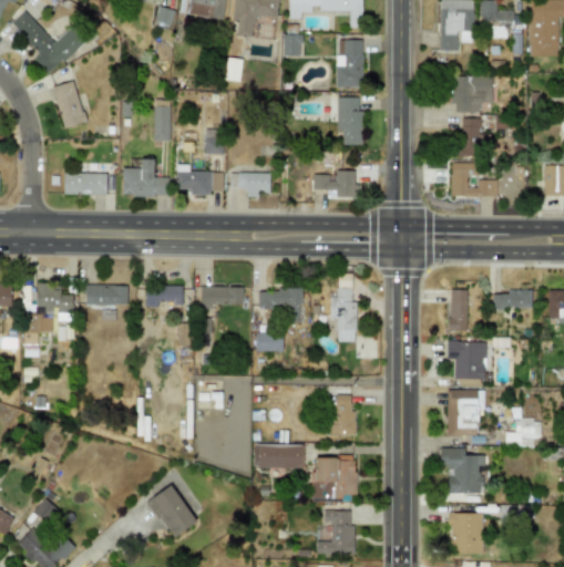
[(0,0),(0,20),(8,1),(16,4),(17,0),(0,0)]
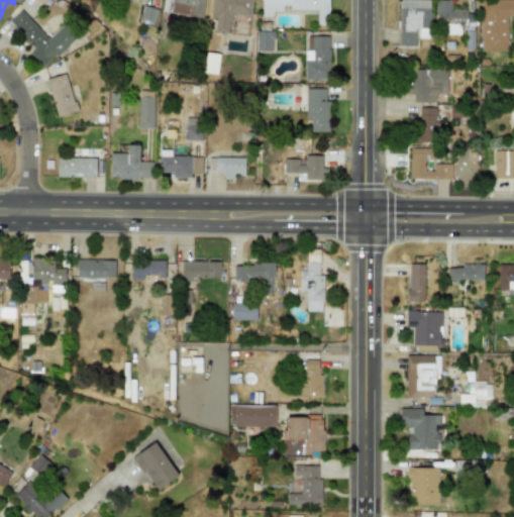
[(174,0),(173,13),(205,17),(206,0),(174,0)]
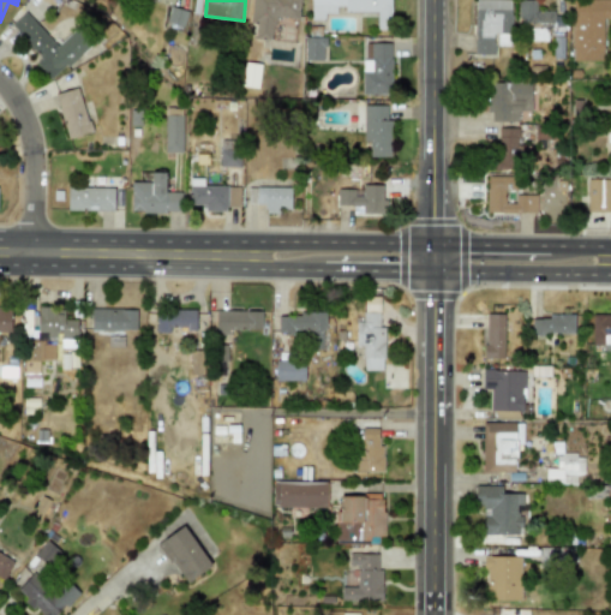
[(301,19),(303,0),(255,0),(252,22),(256,22),(255,39),(275,41),(277,17),(301,19)]
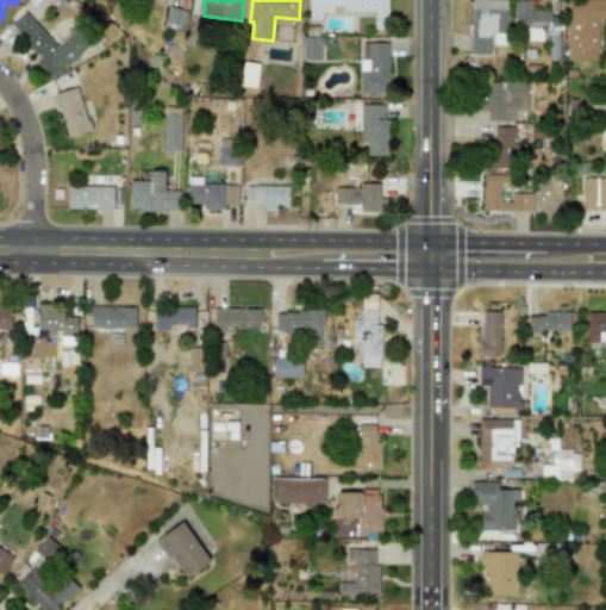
[(391,30),(389,0),(311,0),(311,20),(324,20),(324,14),(337,14),(337,11),(376,11),(378,30),(391,30)]
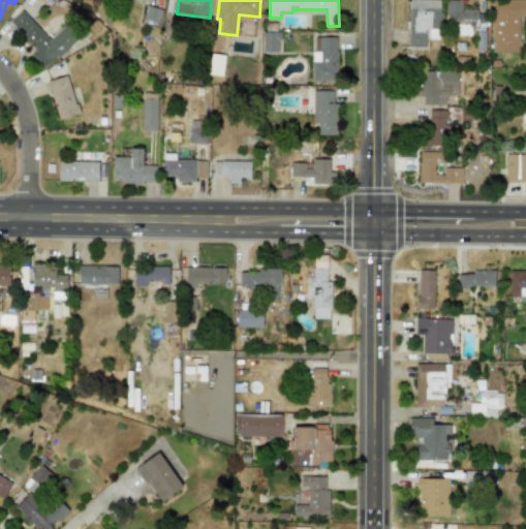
[(442,0),(411,0),(410,47),(429,48),(429,39),(441,40),(442,0)]
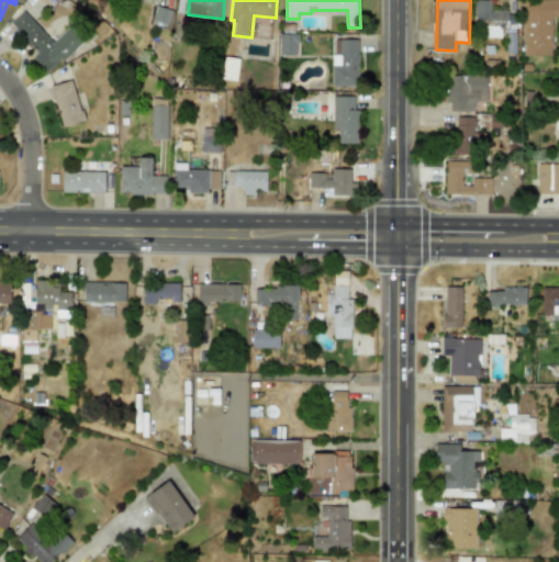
[(483,0),(477,0),(477,25),(482,25),(482,38),(503,37),(503,32),(517,32),(517,11),(493,11),(492,0),(483,0)]
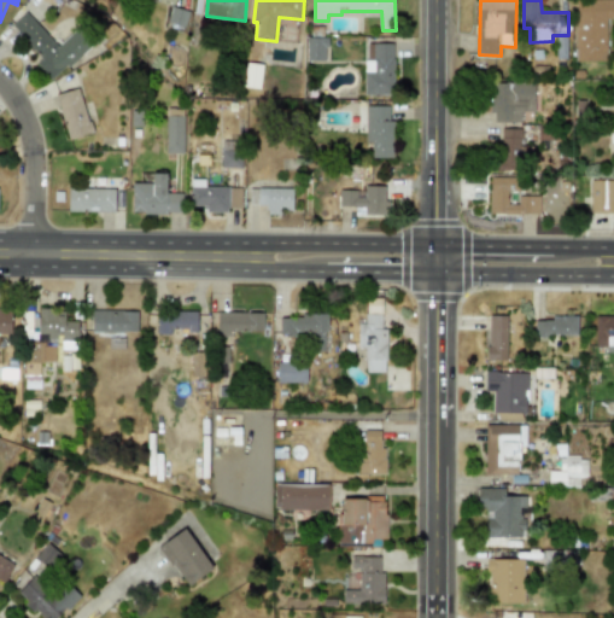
[(613,0),(577,0),(579,62),(609,60),(609,18),(613,18),(613,0)]
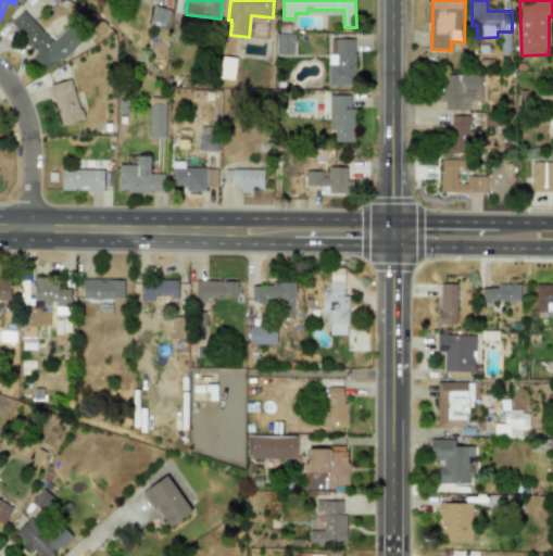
[(154,21),(168,24),(172,10),(158,7),(154,21)]
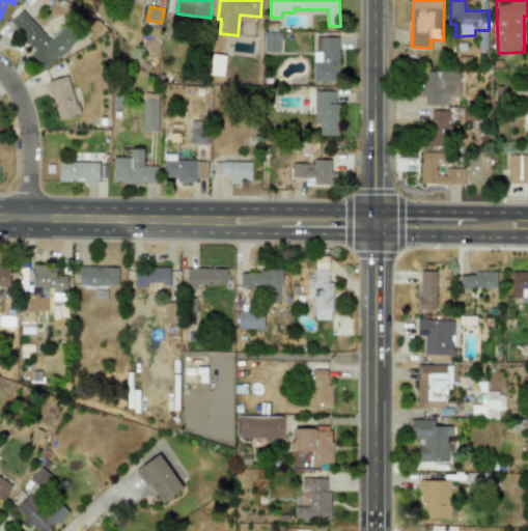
[(52,39),(24,10),(11,22),(37,50),(33,55),(47,70),(83,36),(70,23),(52,39)]
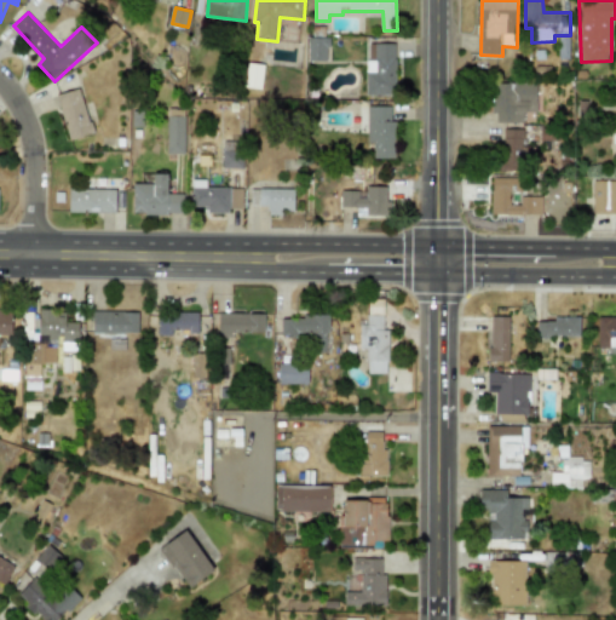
[(364,44),(332,42),(332,38),(310,38),(310,61),(329,61),(329,57),(364,58),(364,44)]
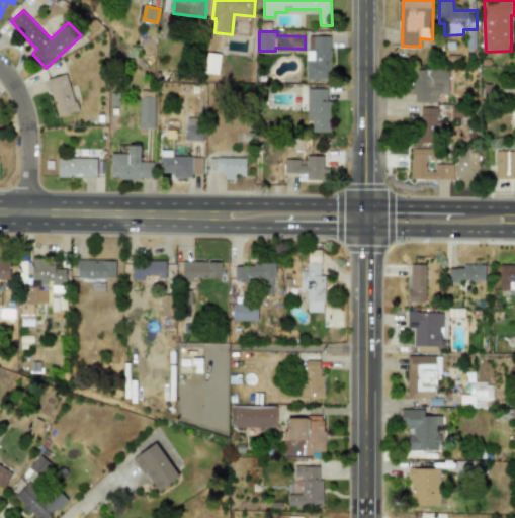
[(332,36),(309,36),(309,79),(333,79),(332,36)]
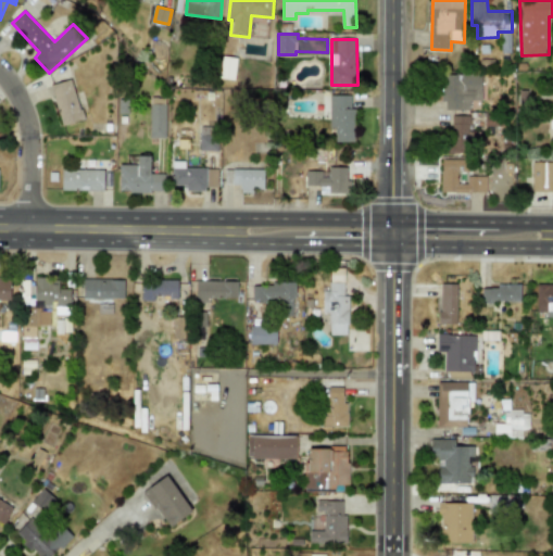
[(445,111),(473,110),(473,101),(484,100),(484,75),(444,76),(445,111)]
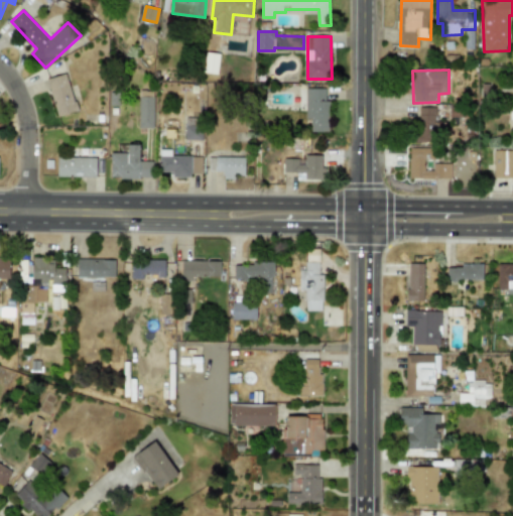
[(79,111),(69,74),(48,79),(59,116),(79,111)]
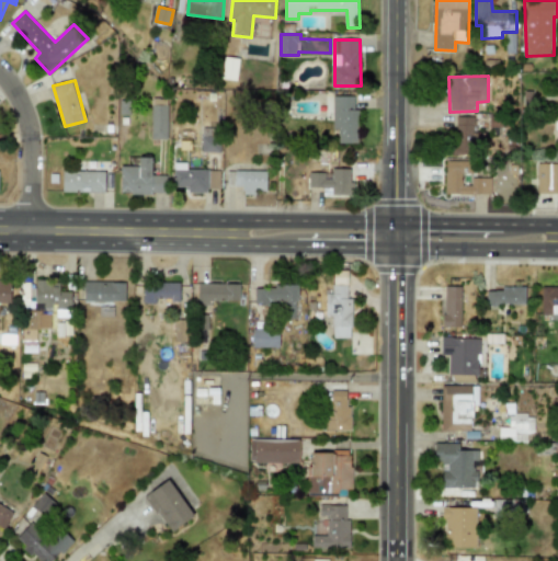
[(359,95),(334,95),(334,129),(340,129),(340,144),(359,144),(359,95)]
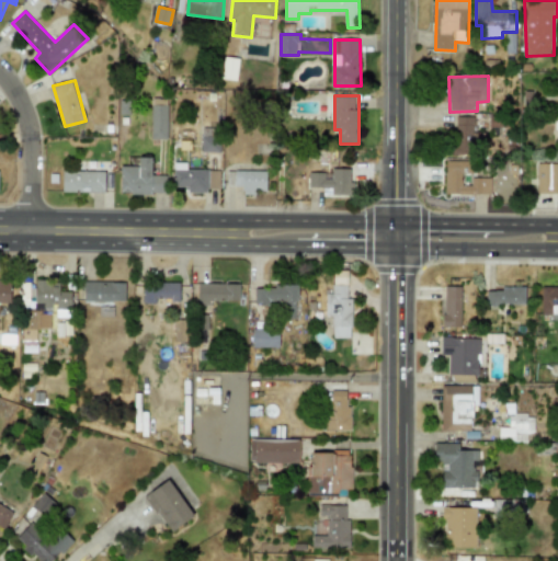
[(473,155),(475,117),(456,116),(454,153),(473,155)]
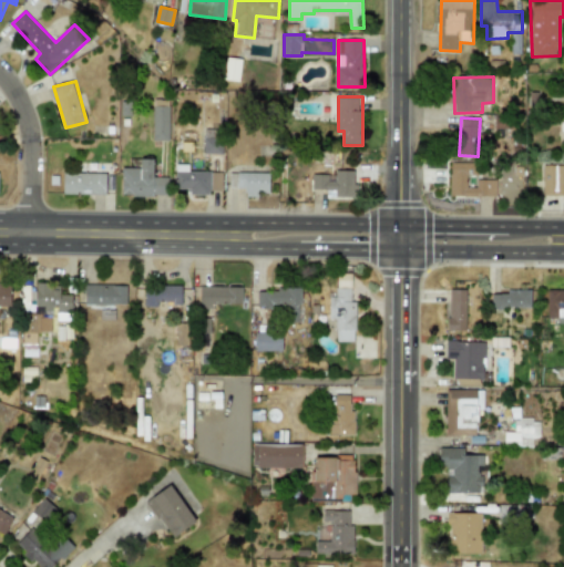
[(170,177),(155,177),(155,158),(142,160),(142,168),(124,168),(124,196),(171,195),(170,177)]
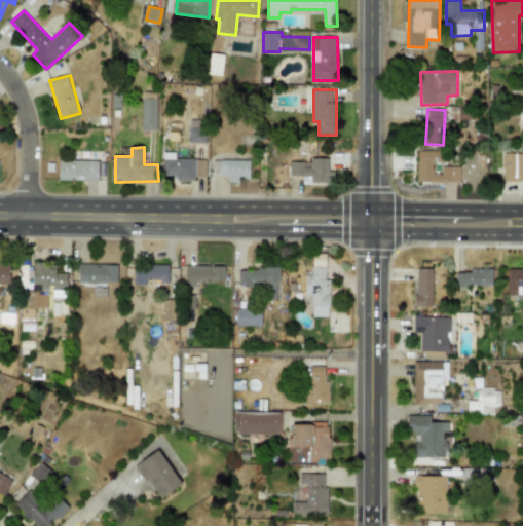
[(419,150),(419,182),(462,182),(462,167),(444,166),(443,175),(435,175),(436,160),(442,161),(442,151),(419,150)]
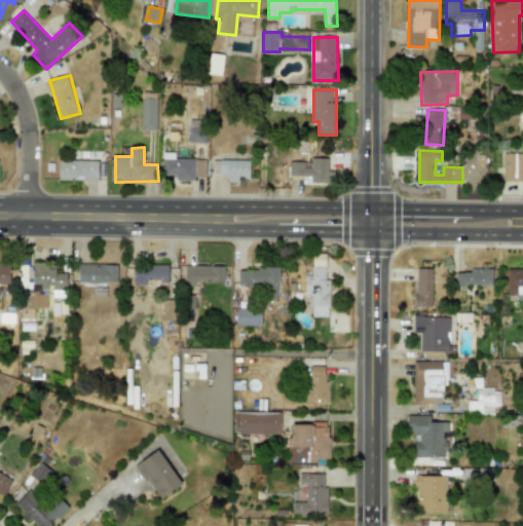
[(179,181),(197,181),(197,177),(208,177),(209,160),(177,159),(177,153),(165,153),(164,175),(179,175),(179,181)]
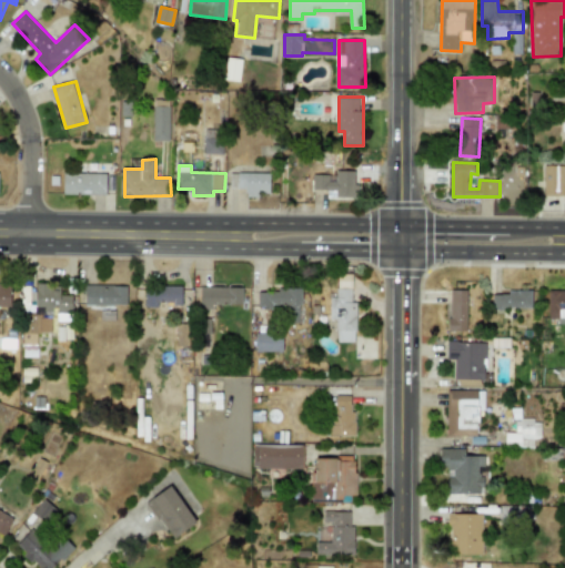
[(546,196),(564,196),(564,165),(545,165),(546,196)]
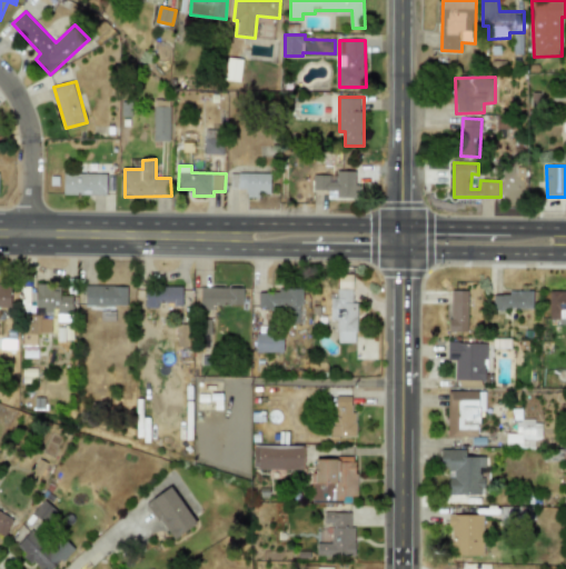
[(358,171),(338,171),(338,176),(324,176),(324,190),(330,190),(330,198),(360,198),(360,183),(358,183),(358,171)]
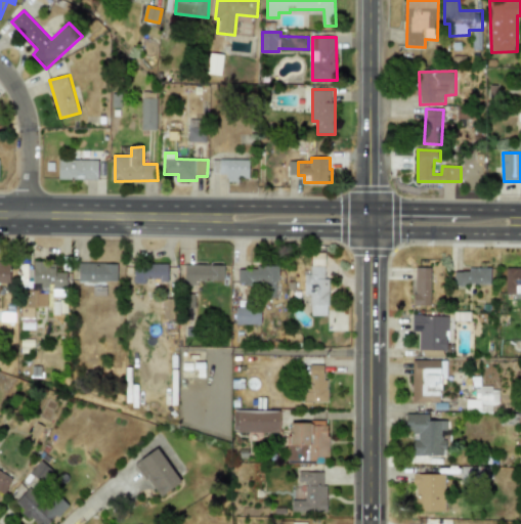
[(228,174),(228,179),(251,180),(251,160),(214,159),(214,174),(228,174)]
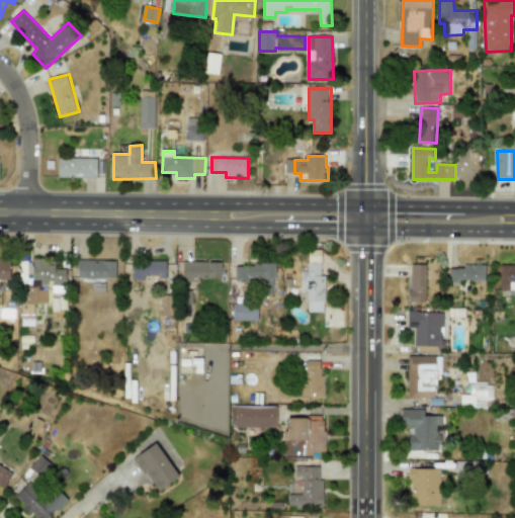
[(99,177),(99,159),(60,158),(60,177),(99,177)]
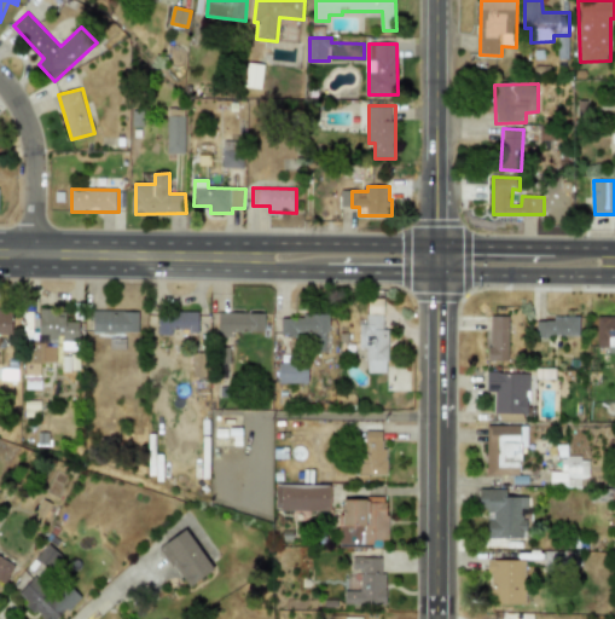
[(80,322),(67,322),(67,310),(41,310),(41,319),(33,319),(33,335),(64,335),(64,340),(80,340),(80,322)]
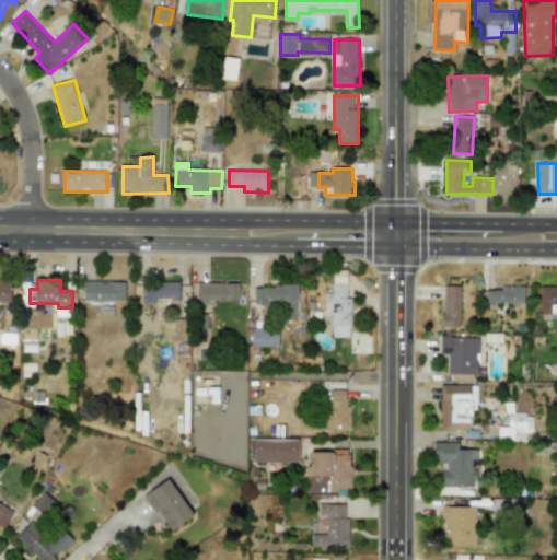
[(85,280),(84,300),(127,302),(127,281),(85,280)]
